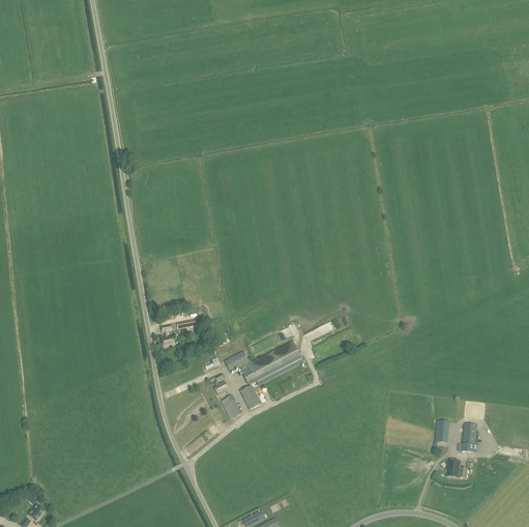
[(175,321),(176,327),(177,327),(203,322),(201,316),(175,321)]
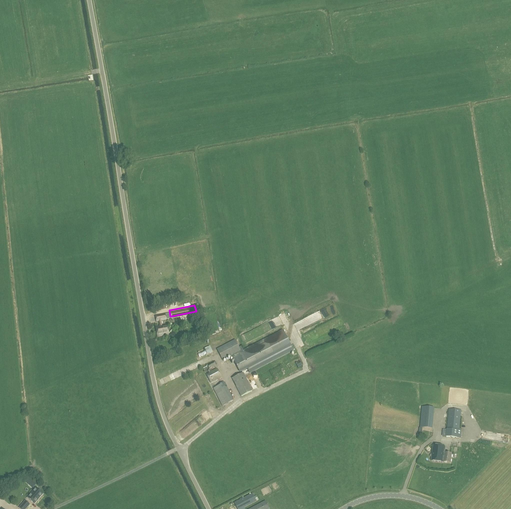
[(165,317),(165,316),(164,311),(154,313),(155,318),(158,318),(159,323),(154,324),(156,334),(167,332),(166,322),(161,323),(160,318),(165,317)]
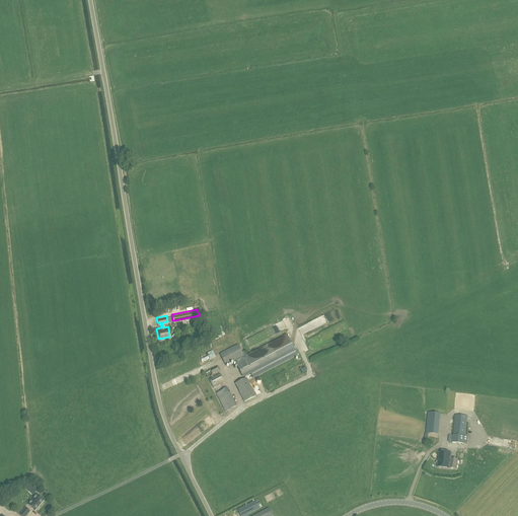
[(233,359),(241,373),(242,375),(249,371),(252,376),(297,353),(286,332),(270,341),(233,359)]
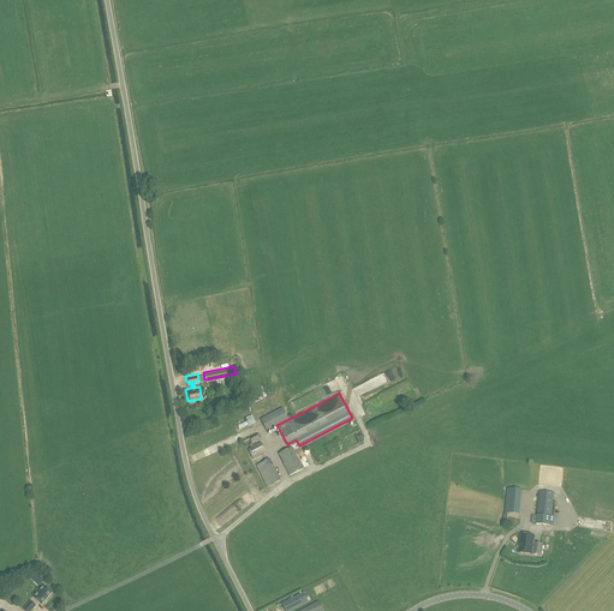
[(288,418),(281,405),(258,415),(266,430),(288,418)]
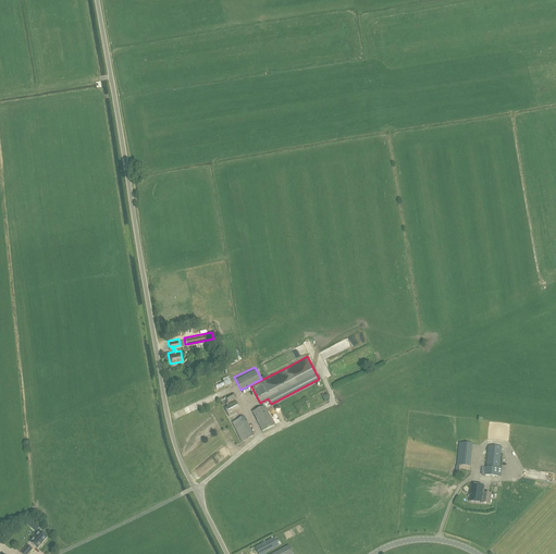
[(235,398),(223,404),(229,414),(239,408),(235,398)]
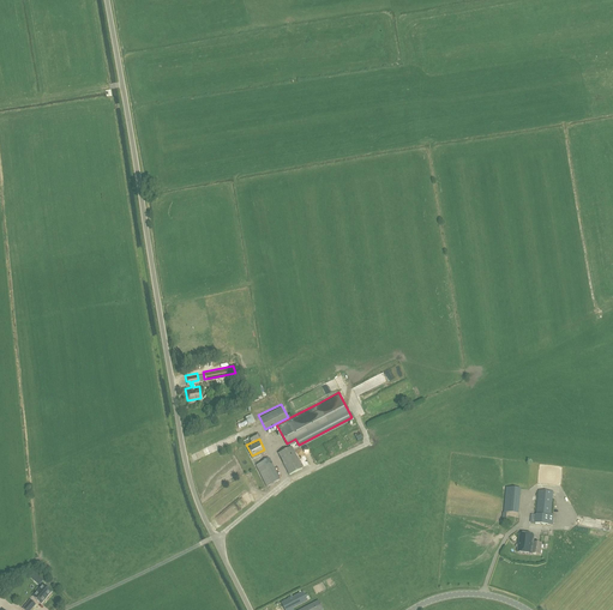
[(277,451),(288,471),(301,465),(290,444),(277,451)]
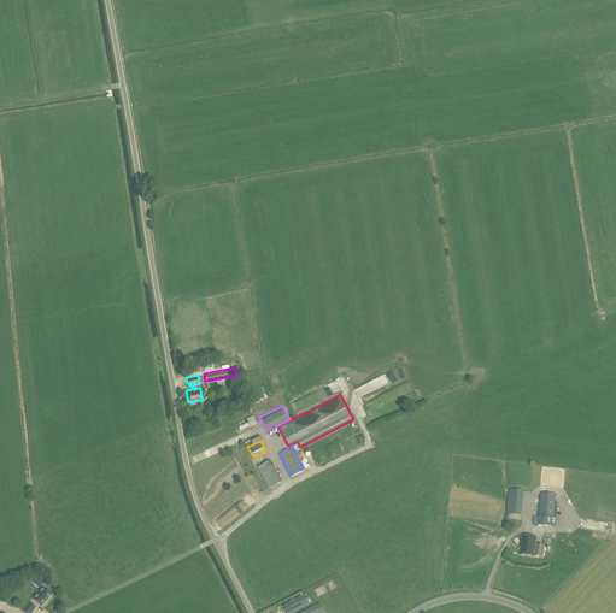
[(256,464),(267,485),(280,479),(269,458),(256,464)]
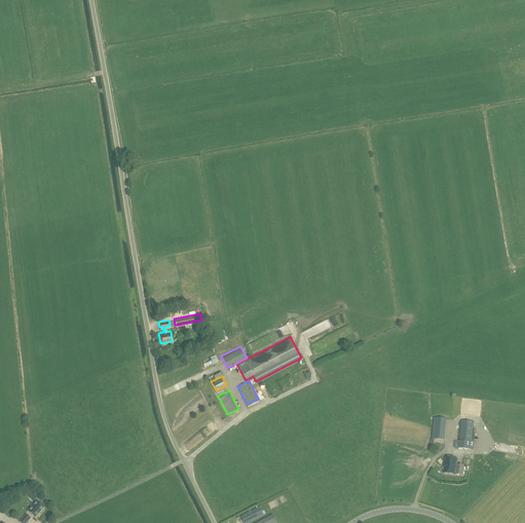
[(458,438),(458,439),(457,446),(473,447),(474,438),(471,438),(473,418),(460,417),(458,438)]
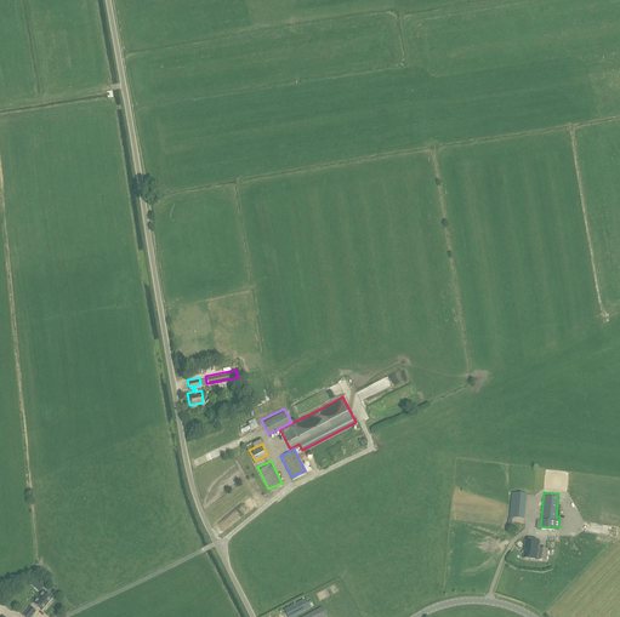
[(521,550),(523,550),(522,555),(536,558),(536,556),(538,546),(539,538),(524,536),(523,548),(522,548),(521,550)]
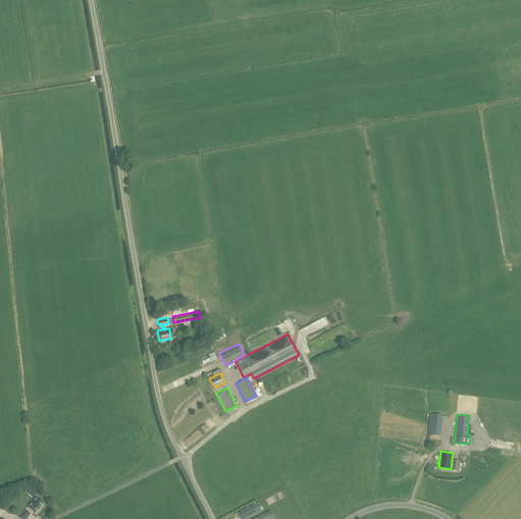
[(459,459),(452,459),(451,468),(458,469),(459,459)]
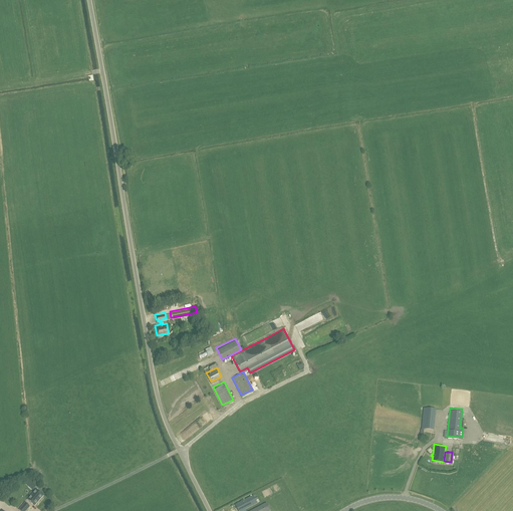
[(25,481),(31,487),(35,483),(29,477),(25,481)]
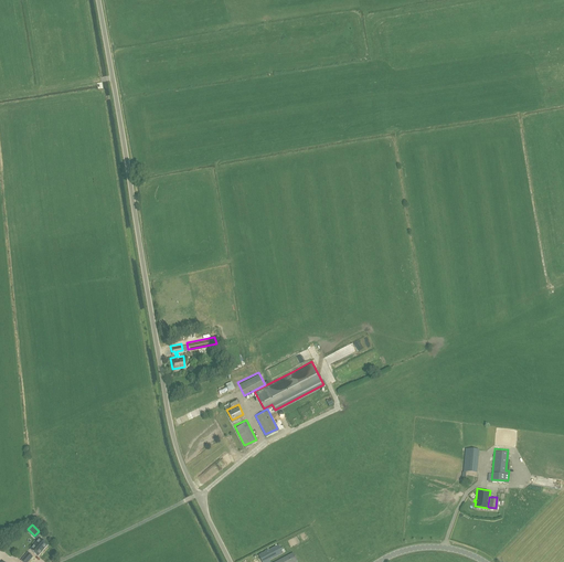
[(30,547),(36,553),(45,542),(39,537),(30,547)]
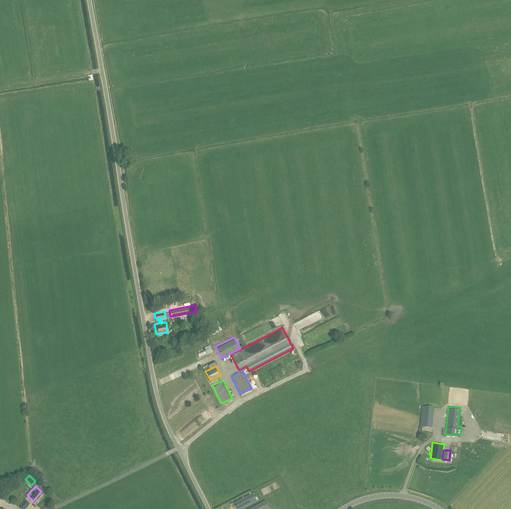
[(256,499),(251,491),(233,500),(238,508),(256,499)]
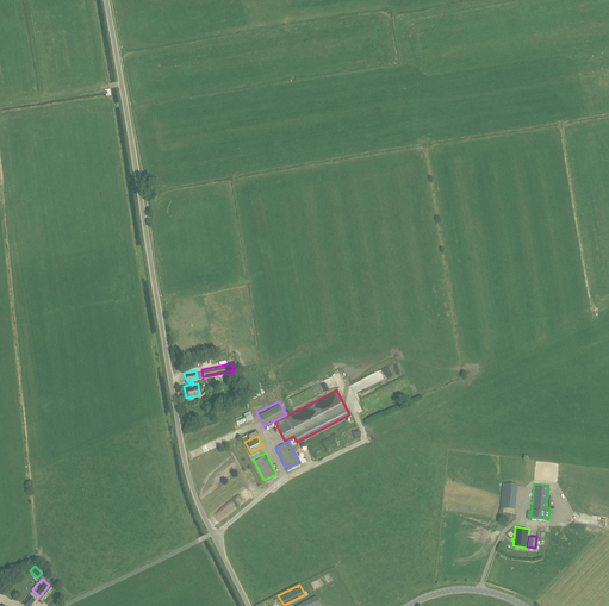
[(33,598),(29,593),(22,601),(26,605),(33,598)]
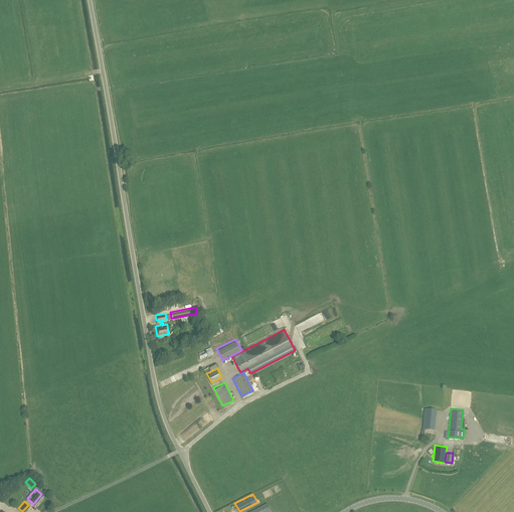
[(264,511),(271,509),(266,501),(243,511),(264,511)]
